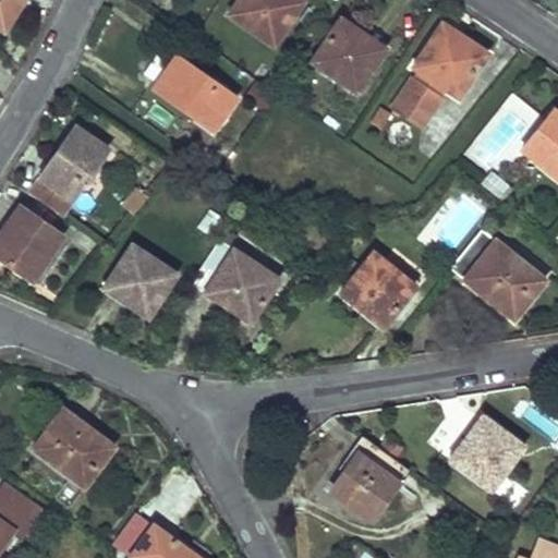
[(22,0),(0,0),(0,27),(2,29),(22,0)]
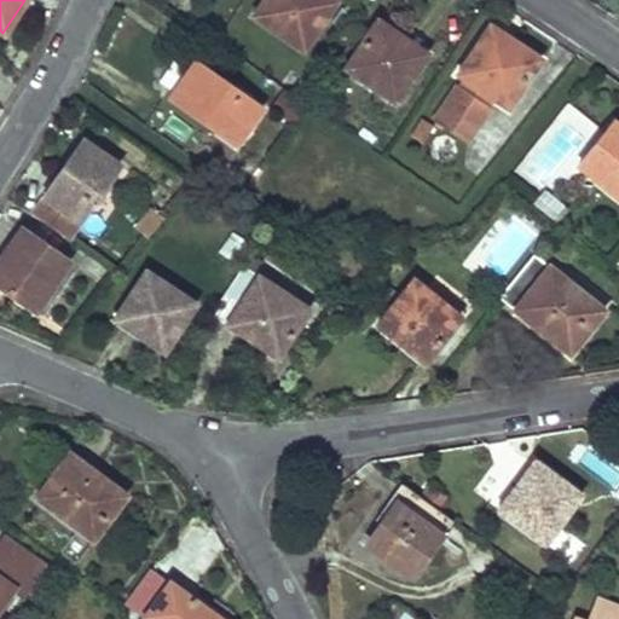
[(301,0),(262,0),(253,15),(301,48),(322,17),(300,3),(301,0)]
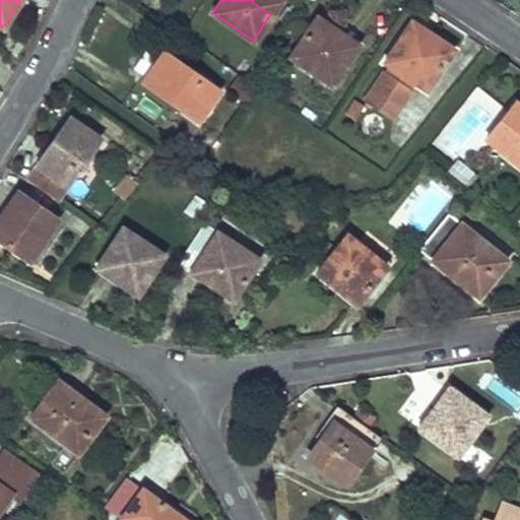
[(280,0),(253,0),(252,2),(270,14),(280,0)]
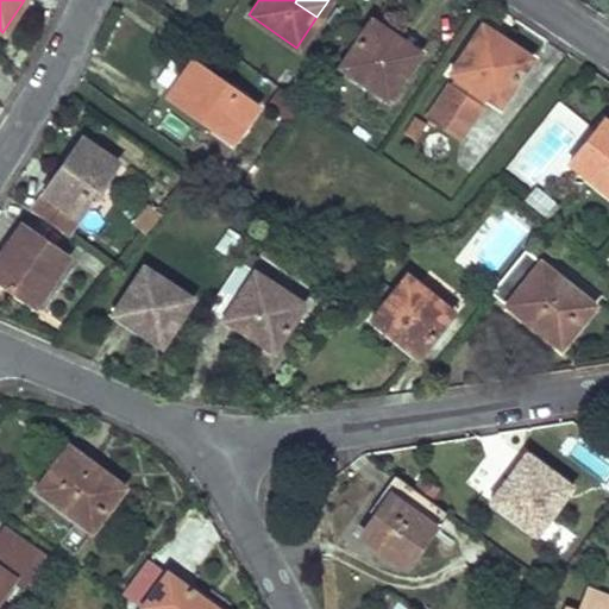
[(419,52),(370,19),(358,36),(407,70),(419,52)]
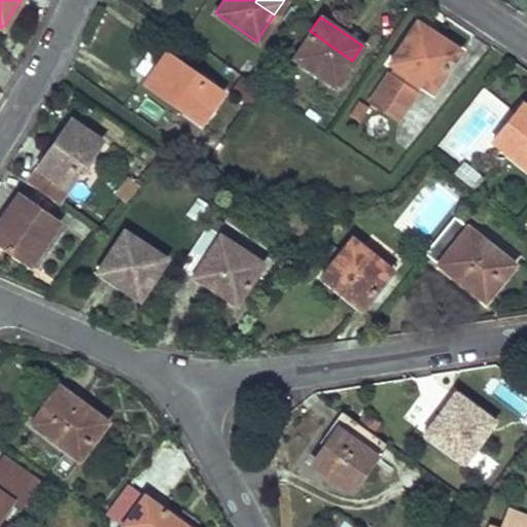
[(459,50),(416,21),(388,63),(431,92),(459,50)]
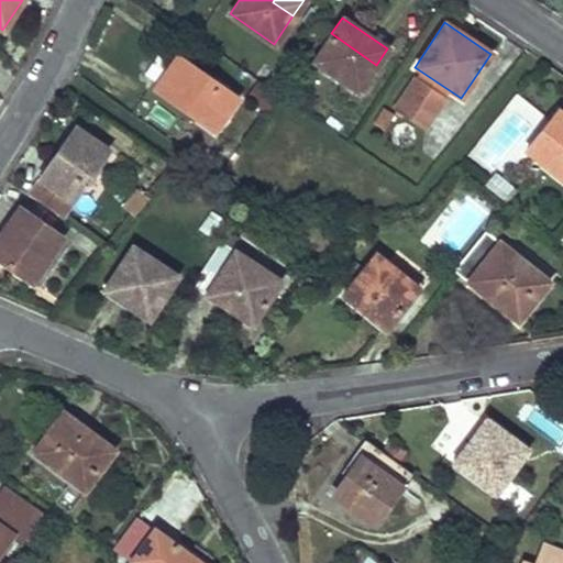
[(376,65),(331,33),(313,61),(359,91),(376,65)]
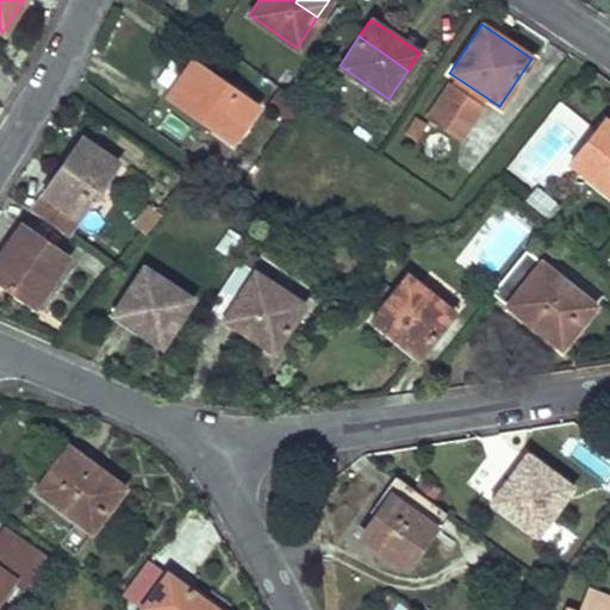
[(187,66),(173,54),(156,79),(170,89),(187,66)]
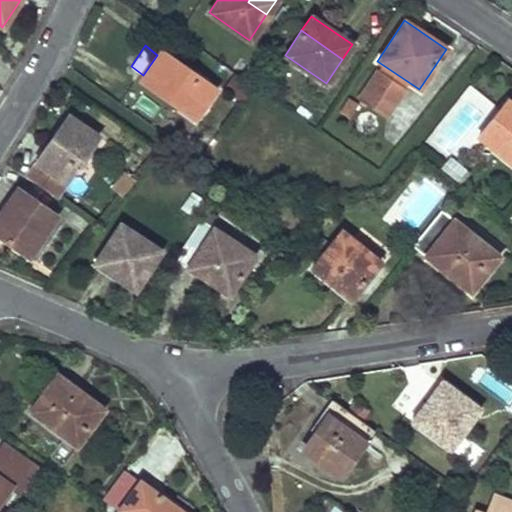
[(217,89),(161,50),(157,55),(143,75),(141,78),(196,117),(217,89)]
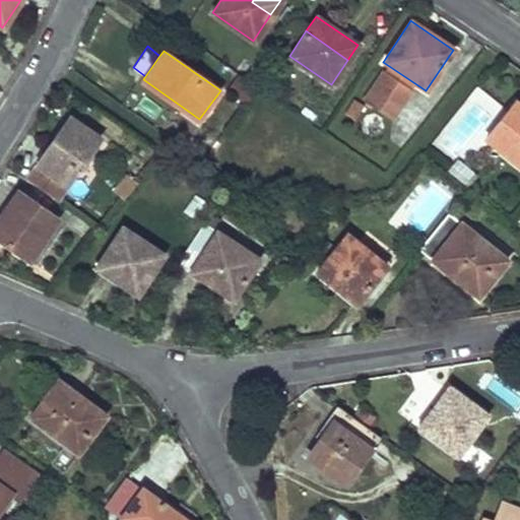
[(383,72),(364,102),(390,120),(410,89),(383,72)]
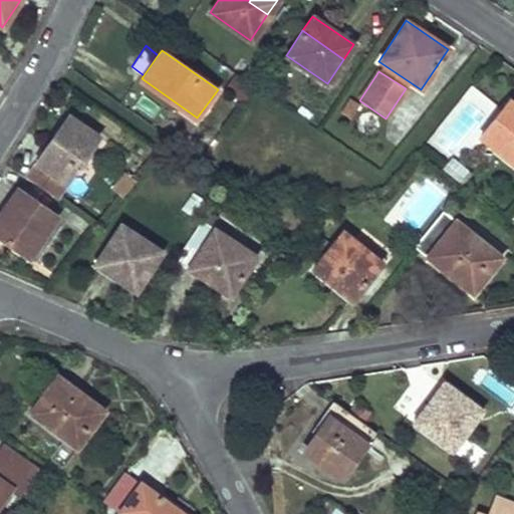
[(431,148),(469,170),(470,169),(459,163),(495,100),(467,84),(431,148)]
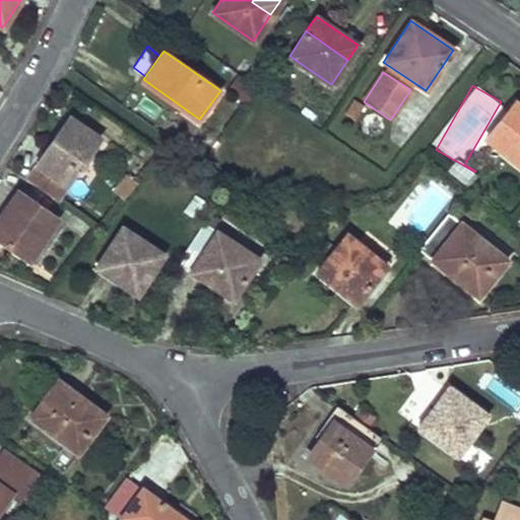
[(349,101),(342,112),(352,119),(360,108),(349,101)]
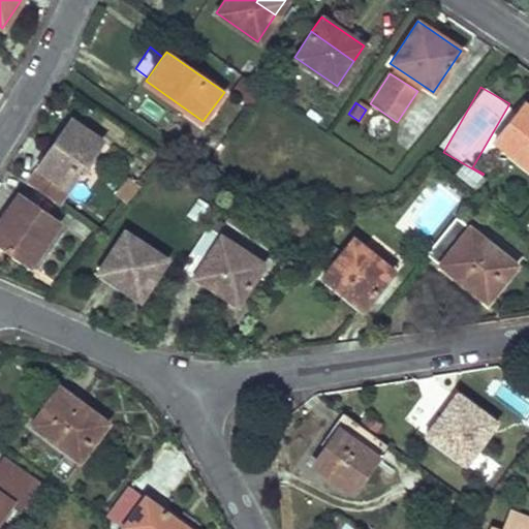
[(528,106),(524,103),(493,141),(528,172),(528,106)]
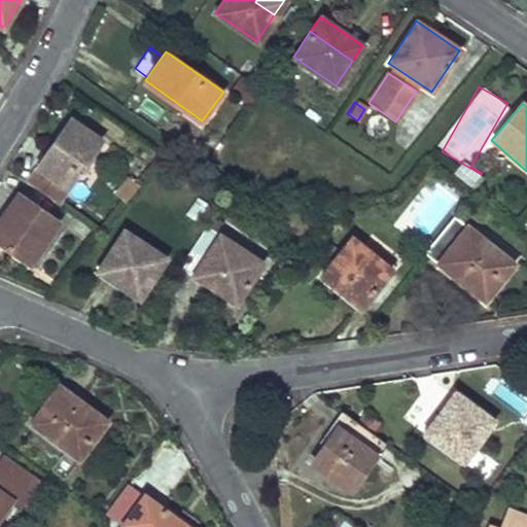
[(100,139),(70,117),(26,179),(56,201),(100,139)]
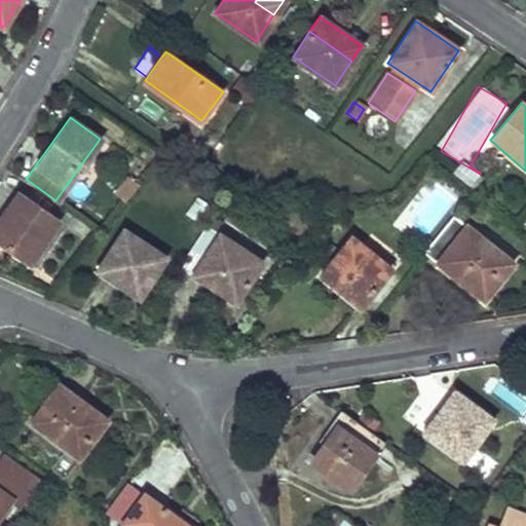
[(59,222),(16,192),(13,198),(28,210),(4,245),(30,263),(59,222)]
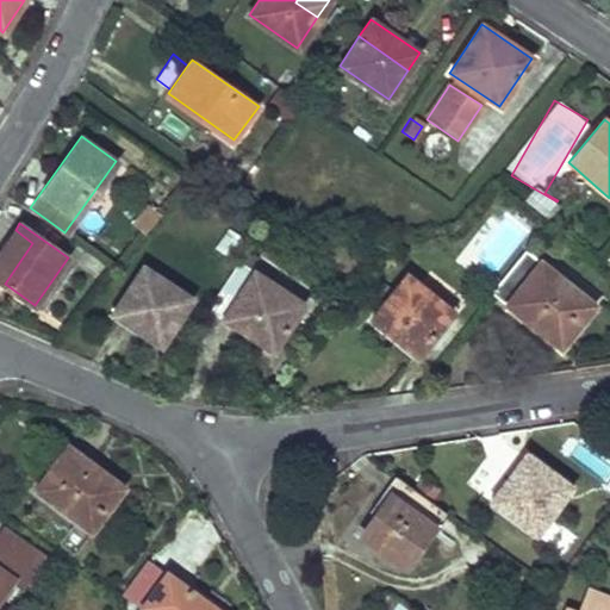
[(32,243),(16,230),(0,250),(0,280),(5,284),(32,243)]
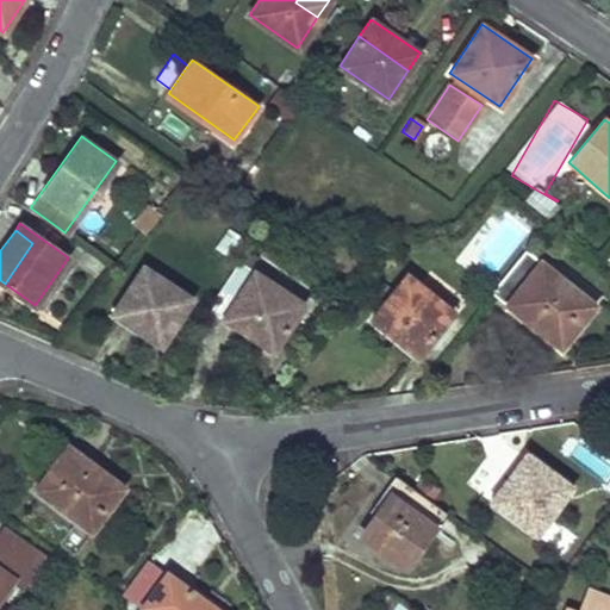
[(593,305),(524,249),(490,291),(559,347),(593,305)]
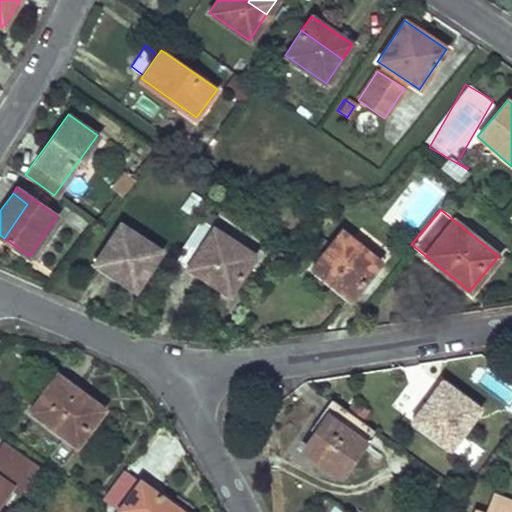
[(254,254),(199,218),(174,258),(228,293),(254,254)]
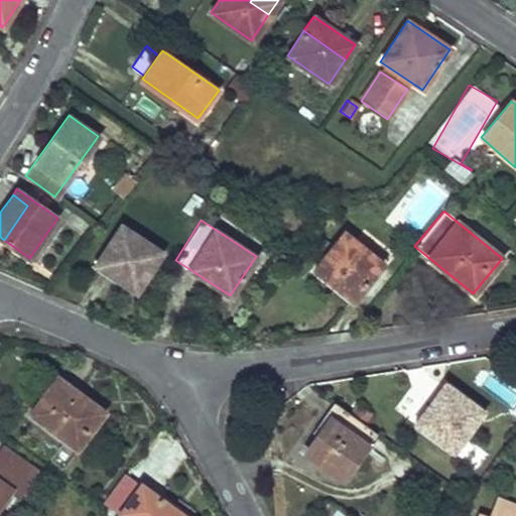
[(162,252),(120,225),(105,249),(146,276),(162,252)]
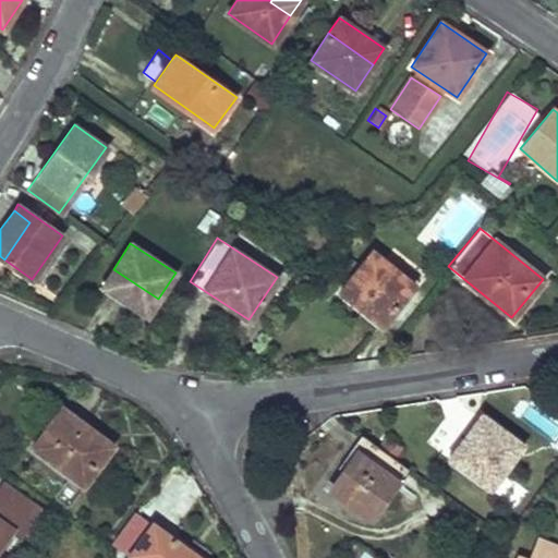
[(413,286),(373,251),(351,277),(392,312),(413,286)]
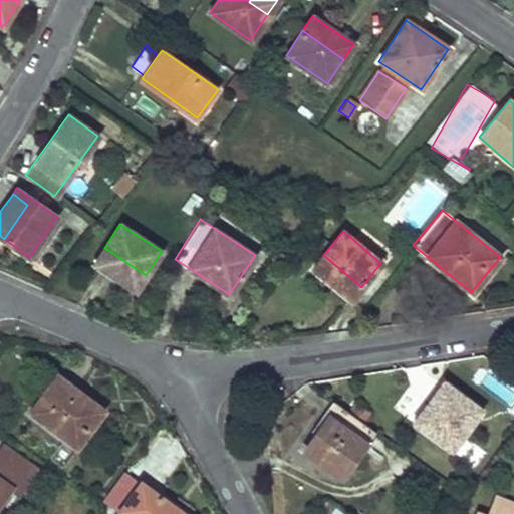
[(146,275),(104,248),(94,262),(136,289),(146,275)]
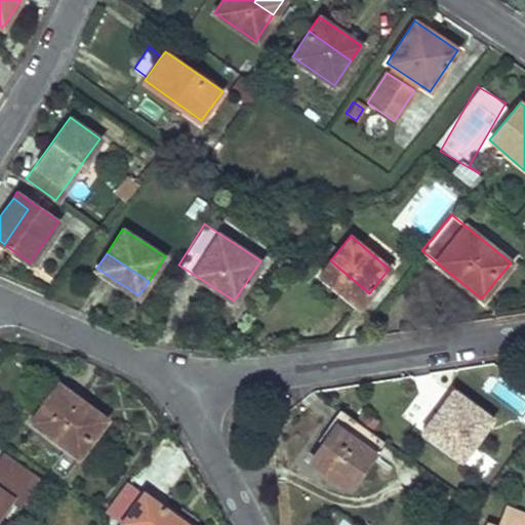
[(369,293),(330,260),(319,274),(358,306),(369,293)]
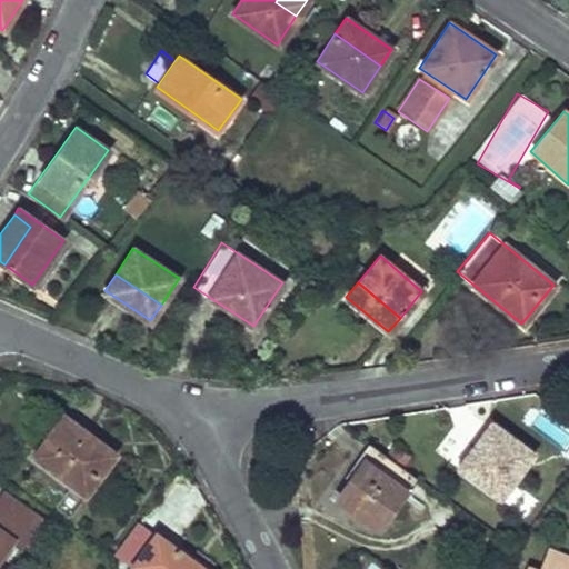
[(113,452),(63,416),(52,430),(102,468),(113,452)]
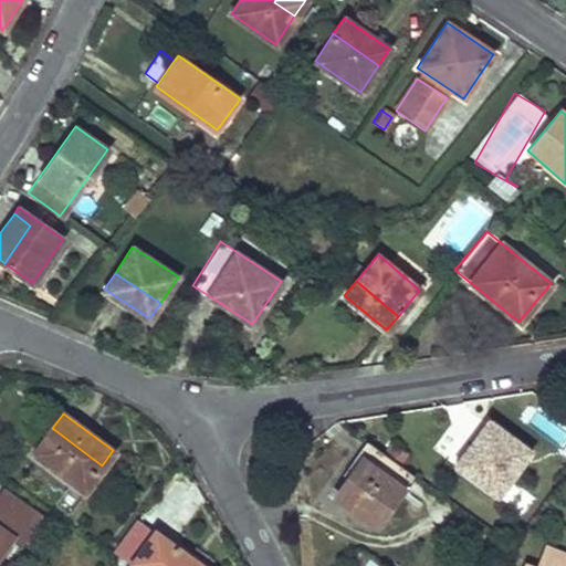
[(531,451),(505,432),(489,419),(477,437),(492,449),(471,475),(498,495),(531,451)]
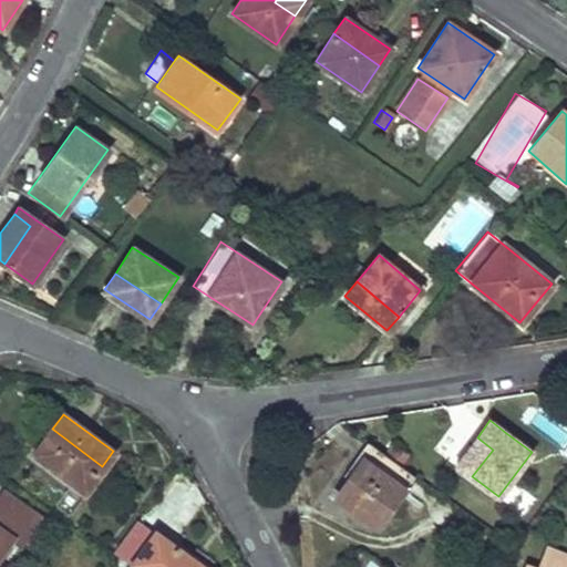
[(102,466),(52,429),(33,453),(83,492),(102,466)]
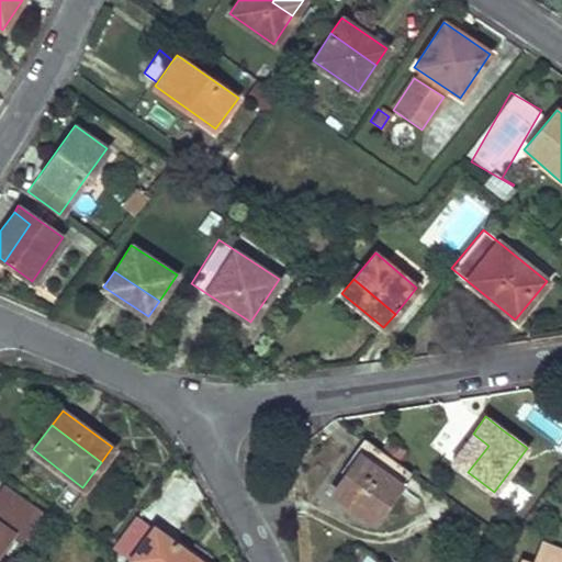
[(489,446),(473,434),(452,461),(468,472),(489,446)]
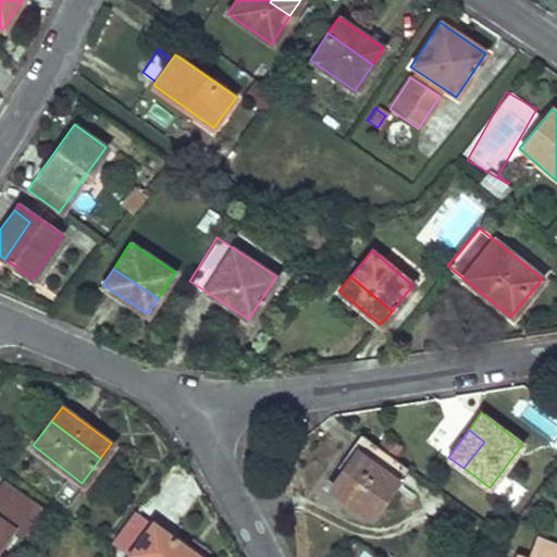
[(408,467),(361,432),(349,449),(356,453),(347,463),(350,468),(333,491),(370,519),(408,467)]
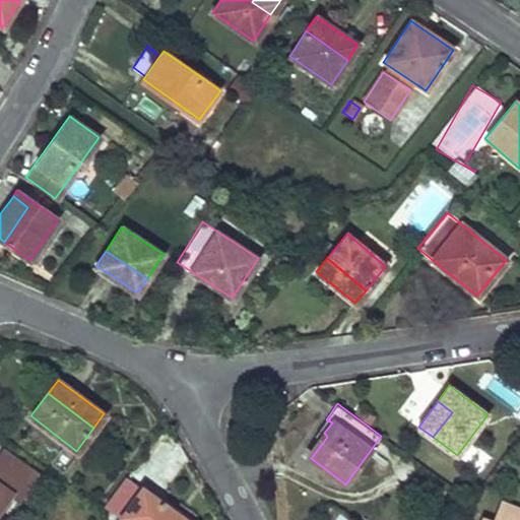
[(375,415),(362,406),(355,414),(368,424),(375,415)]
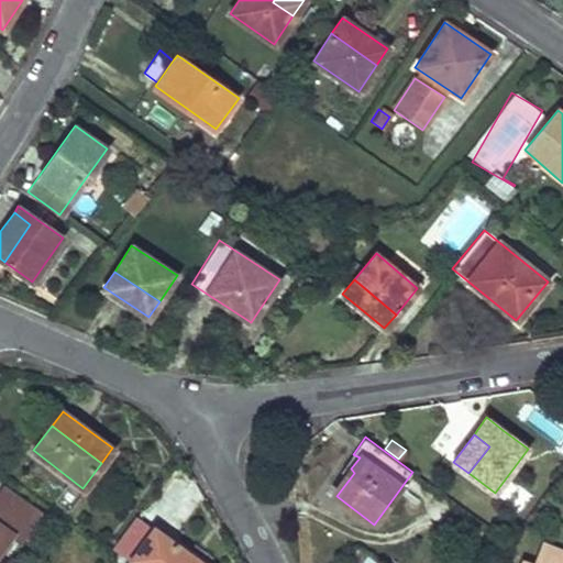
[(354,473),(351,468),(332,493),(337,496),(354,473)]
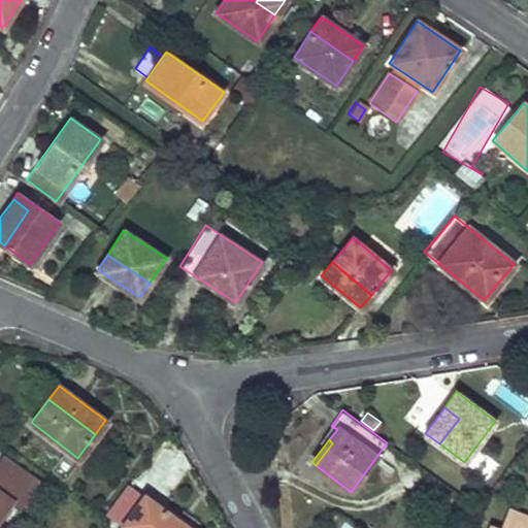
[(37,482),(3,457),(0,460),(0,514),(11,499),(20,505),(37,482)]
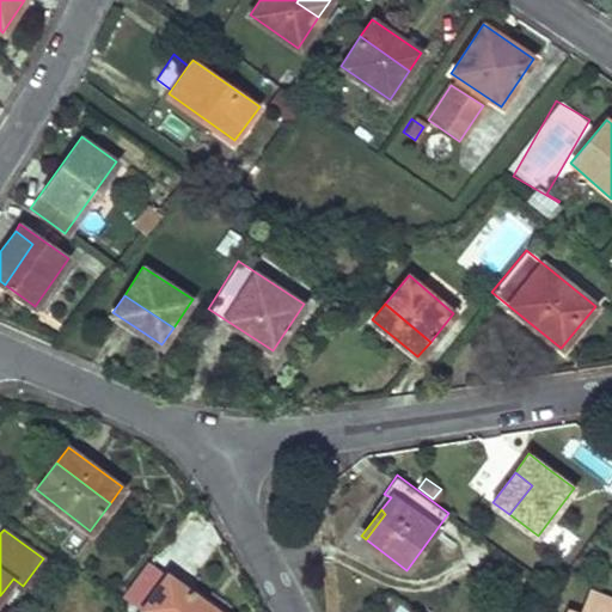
[(216,611),(169,574),(144,609),(140,611),(216,611)]
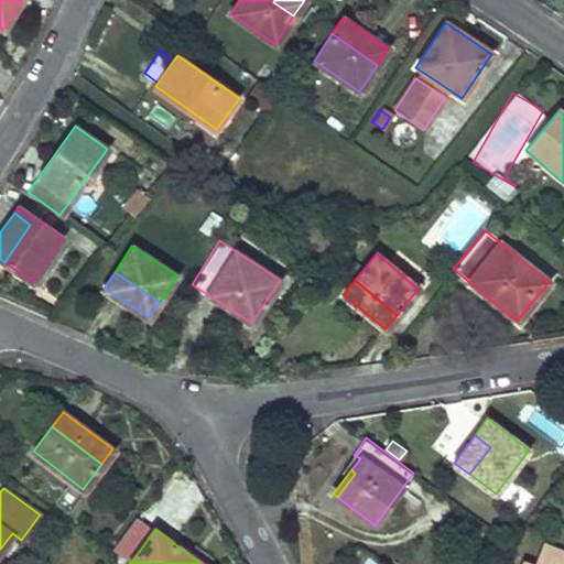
[(563,563),(563,551),(545,544),(540,559),(554,563),(563,563)]
